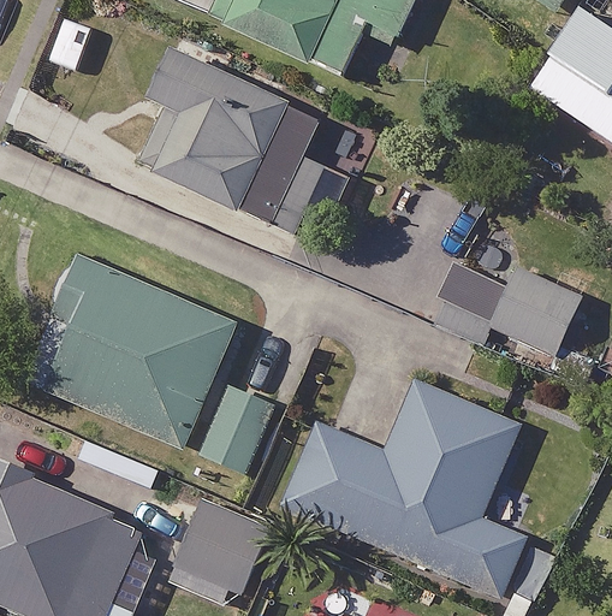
[(415,0),(219,0),(211,19),(340,80),(362,33),(393,47),(415,0)]
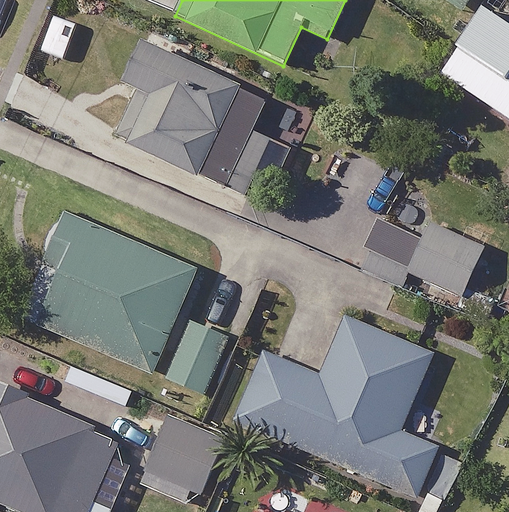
[(435,0),(458,15),(467,0),(435,0)]
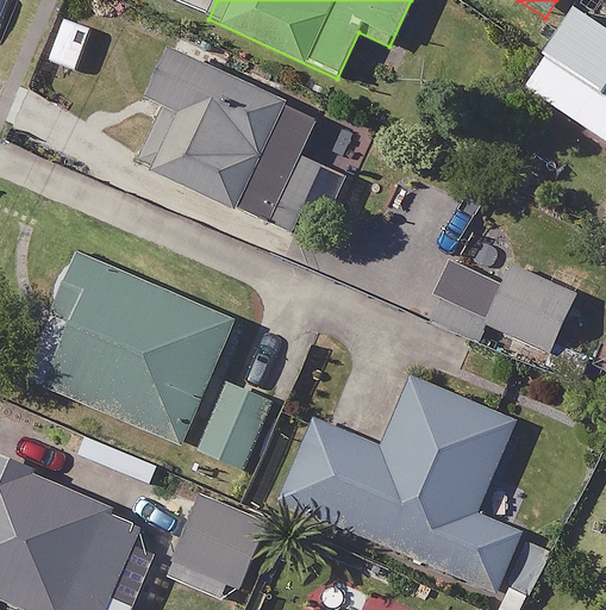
[(605,29),(576,8),(523,86),(605,142),(605,29)]
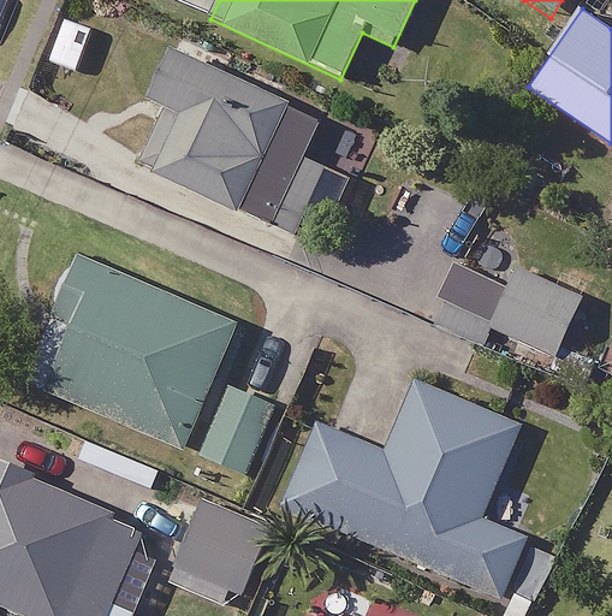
[(324,112),(171,48),(150,96),(167,104),(140,169),(297,235),(308,207),(332,218),(349,179),(304,160),(324,112)]
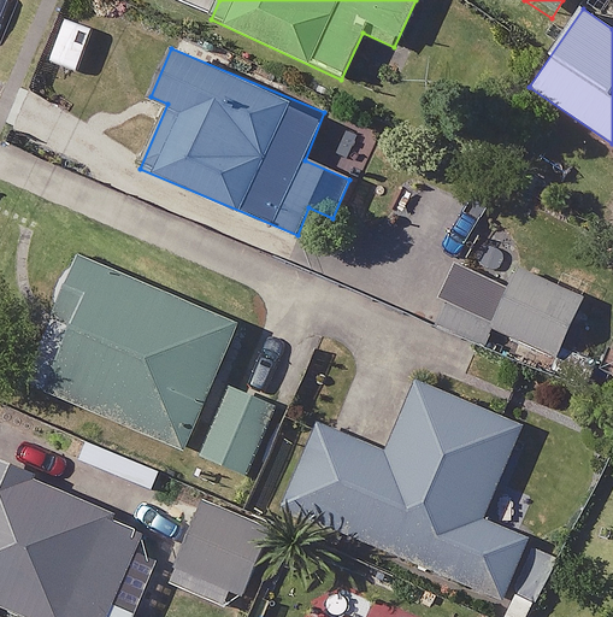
[(236,327),(80,260),(28,383),(184,450),(236,327)]
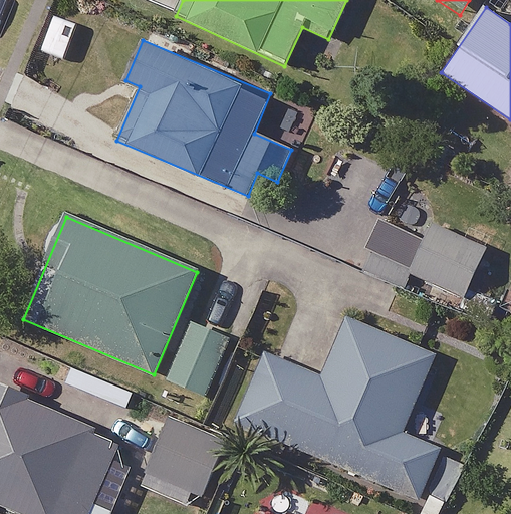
[(424,237),(384,221),(368,257),(465,296),(486,245),(430,222),(424,237)]
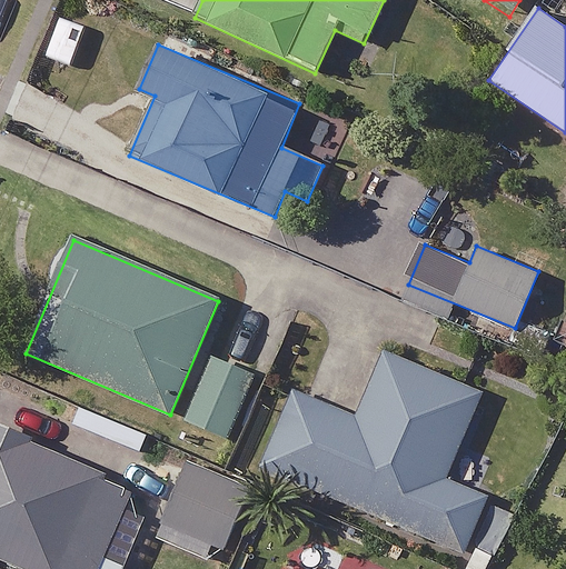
[(479,395),(384,355),(356,420),(295,395),(264,469),(463,552),(485,498),(443,481),(479,395)]
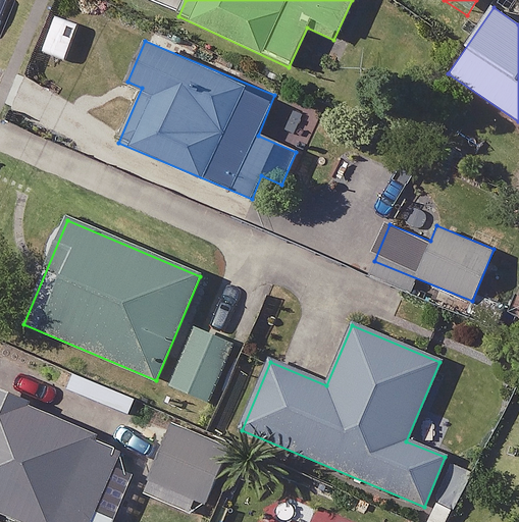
[(232,345),(192,327),(167,385),(208,403),(232,345)]
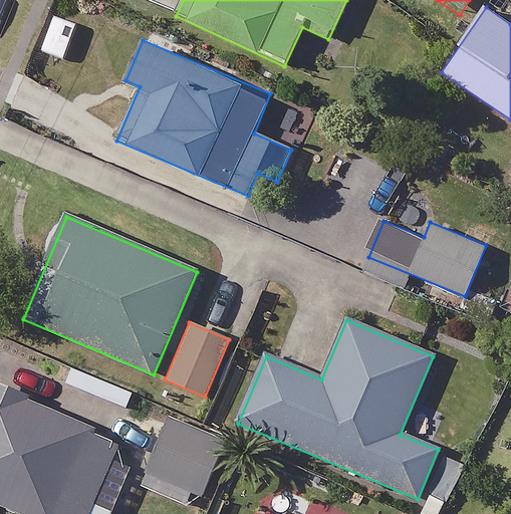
[(117,438),(0,390),(0,501),(31,513),(114,513),(133,473),(107,463),(117,438)]
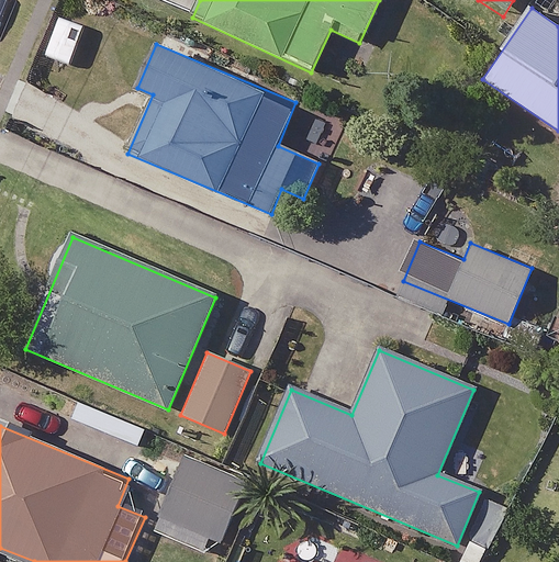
[(242,480),(166,457),(147,517),(223,540),(242,480)]
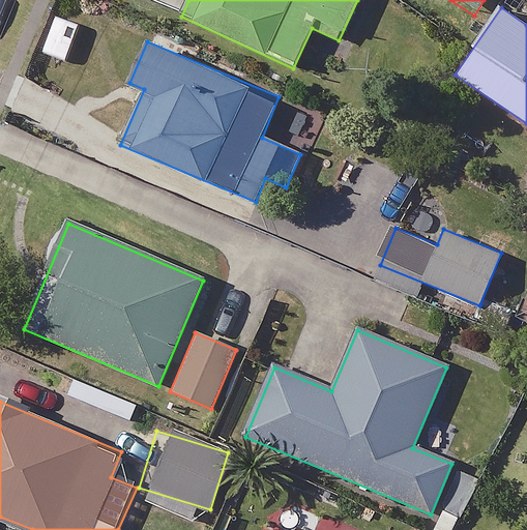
[(375,529),(359,523),(356,529),(351,529),(314,513),(286,502),(272,529),(375,529)]
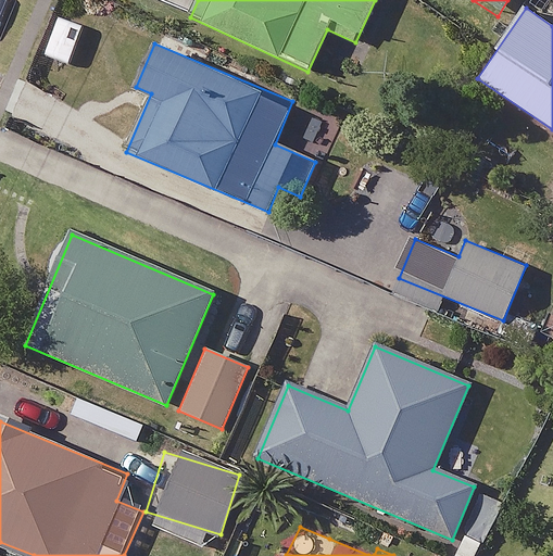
All buildings are outlined.
